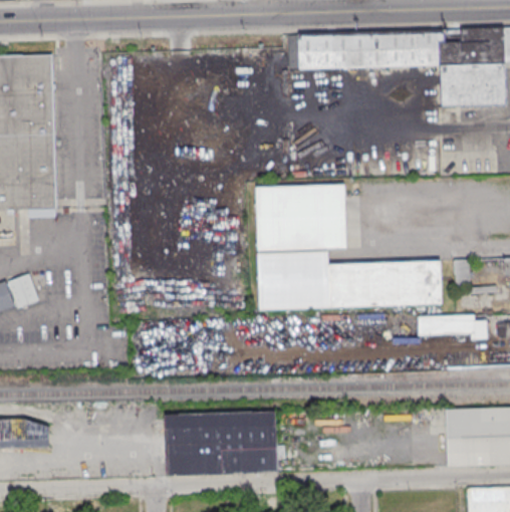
[(509,28),(282,34),(282,69),(440,65),(441,108),(505,106),(504,63),(509,63),(509,28)]
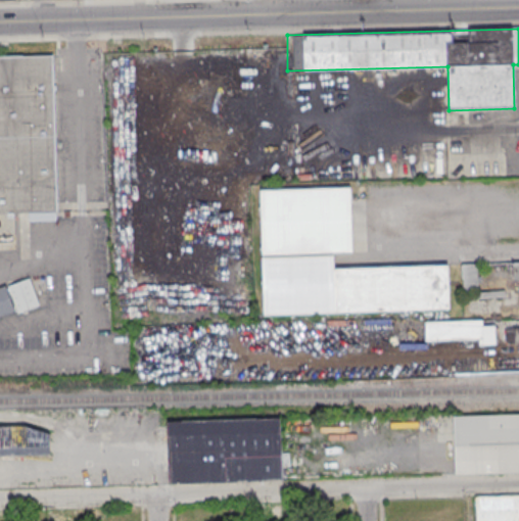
[(0,57),(51,56),(56,214),(0,215),(0,57)]
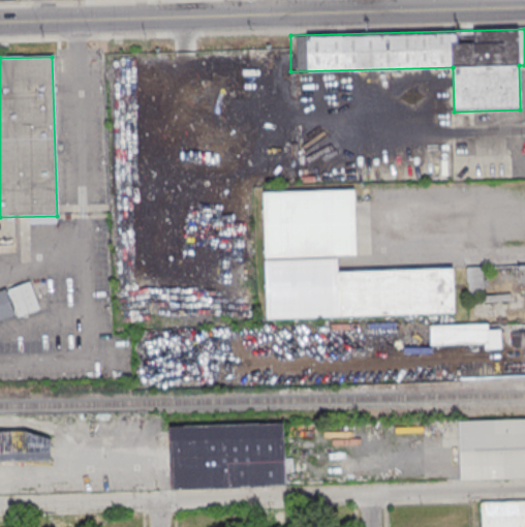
[(263,193),(354,190),(357,256),(265,258),(263,193)]
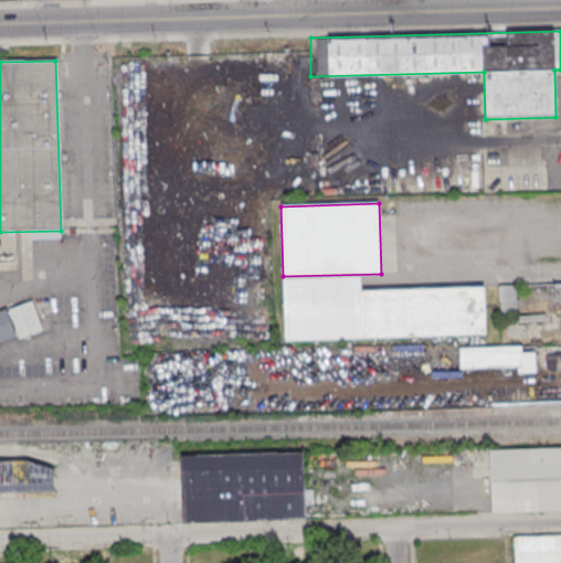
[(283,279),(360,277),(361,289),(484,286),(486,335),(285,341),(283,279)]
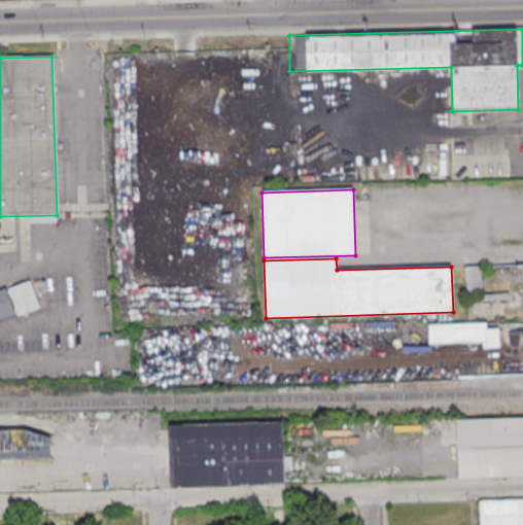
[(522,281),(522,263),(512,263),(512,281),(522,281)]
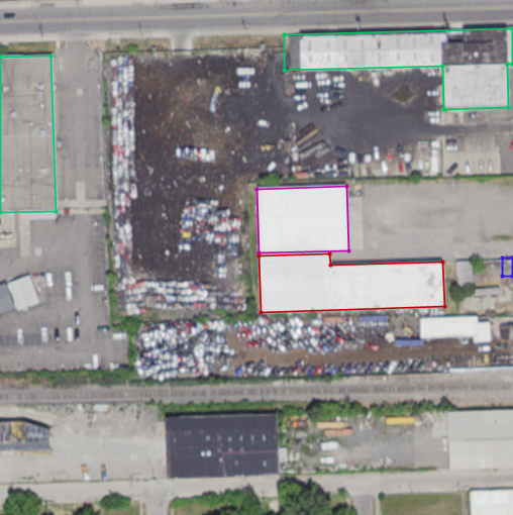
[(454,263),(455,290),(472,289),(471,262),(454,263)]
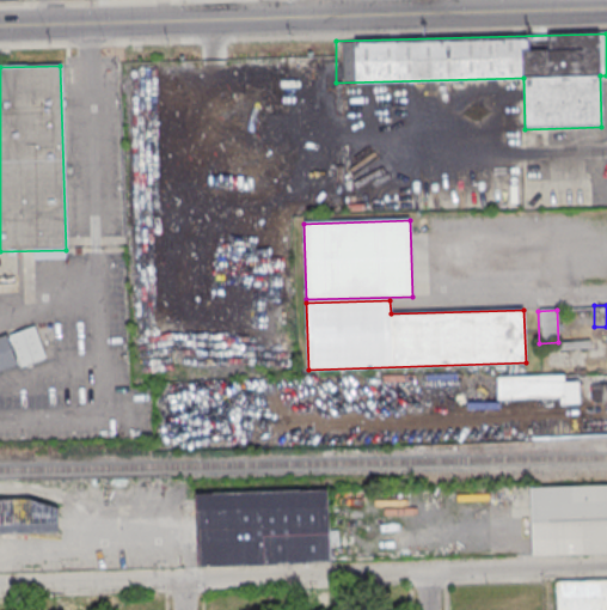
[(8,335),(20,367),(46,358),(32,325),(8,335)]
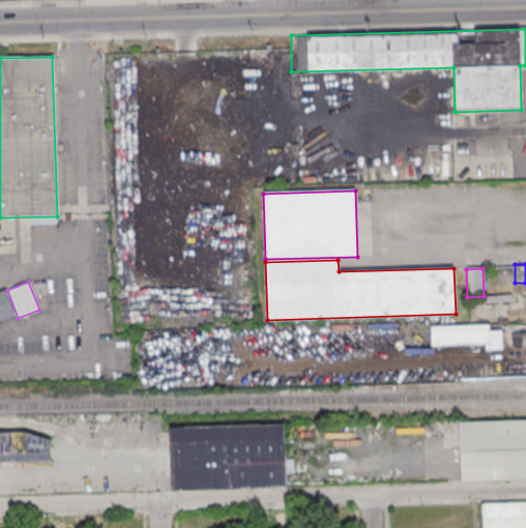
[(5,290),(0,292),(0,322),(15,317),(5,290)]
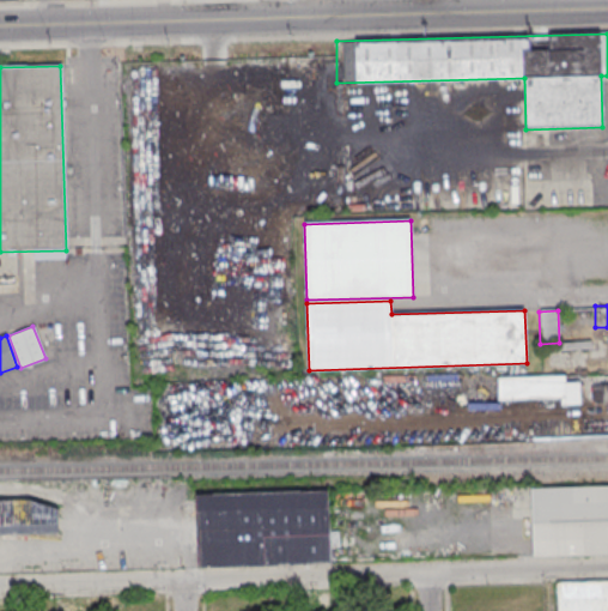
[(607,400),(607,381),(588,382),(588,400),(607,400)]
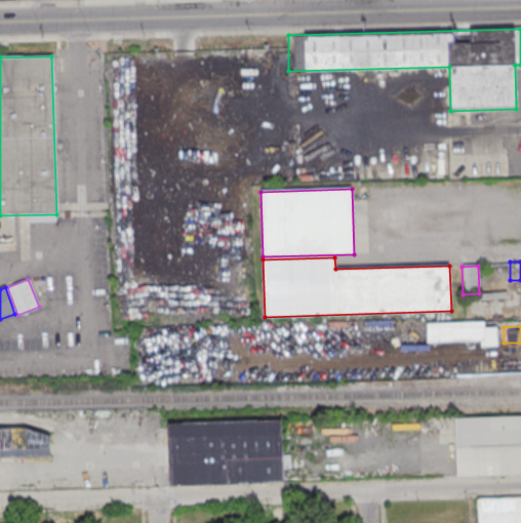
[(454,417),(520,415),(520,474),(456,476),(454,417)]
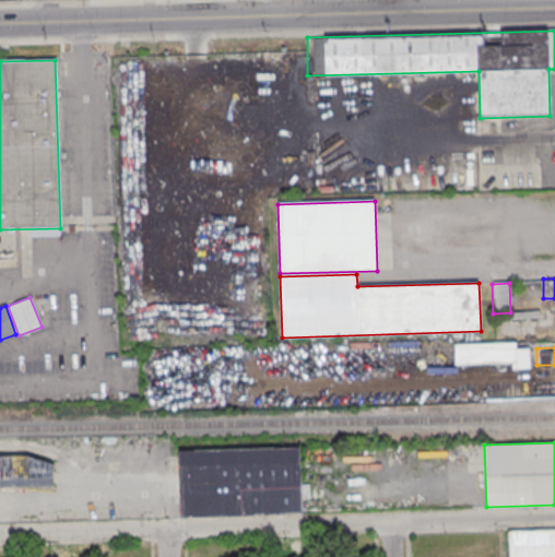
[(177,452),(298,448),(300,511),(179,516),(177,452)]
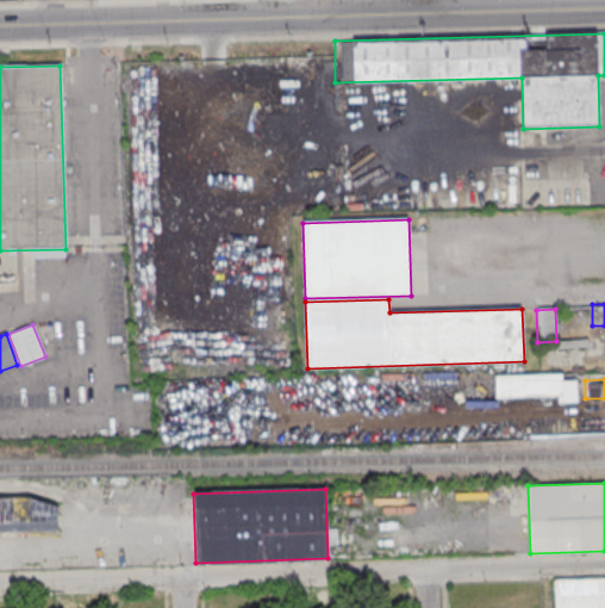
[(0,535),(57,534),(57,509),(27,500),(0,501),(0,535)]
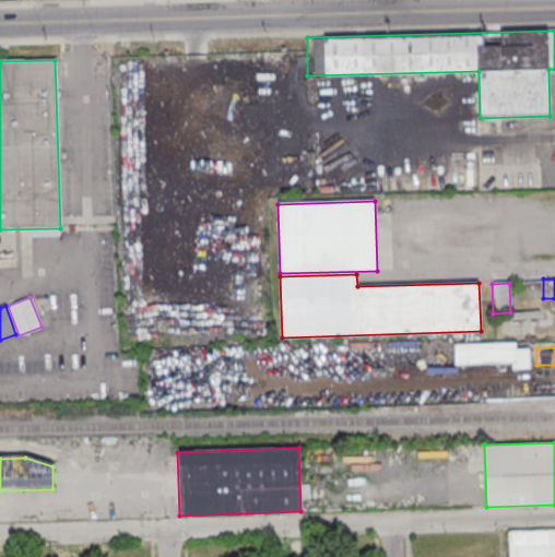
[(554,556),(554,526),(505,528),(505,556),(554,556)]
